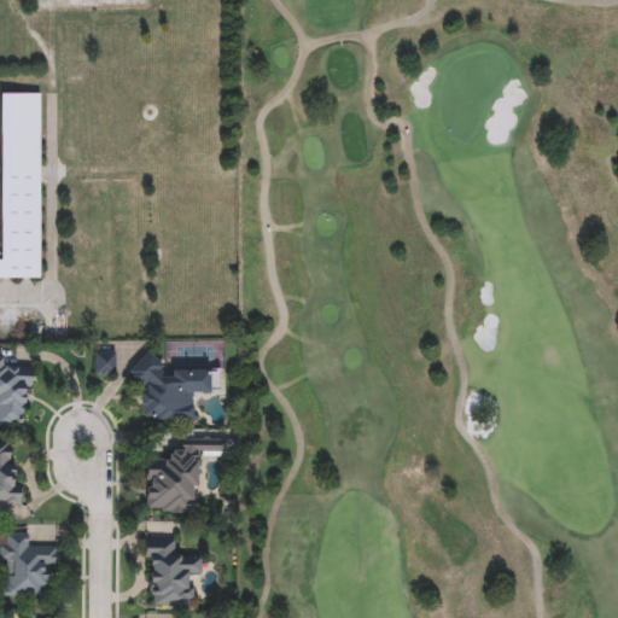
[(80,58),(66,58),(66,81),(80,81),(80,58)]
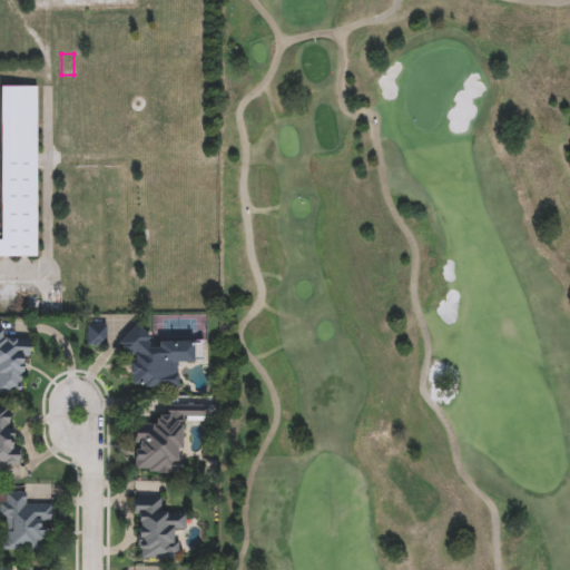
[(37,88),(0,87),(0,125),(0,257),(37,258),(37,88)]
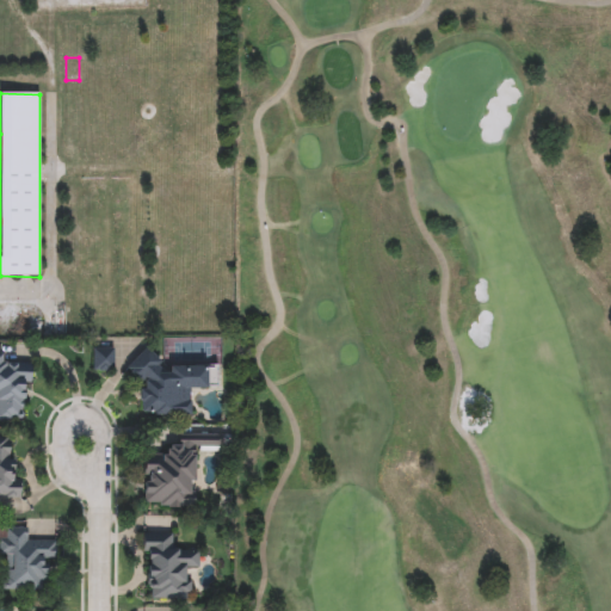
[(93,349),(113,349),(113,371),(93,371),(93,349)]
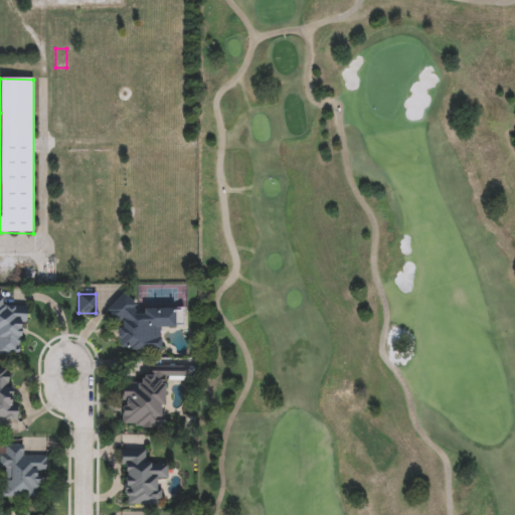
[(161,350),(116,350),(115,306),(118,306),(118,297),(135,297),(135,310),(180,309),(180,328),(160,328),(161,350)]
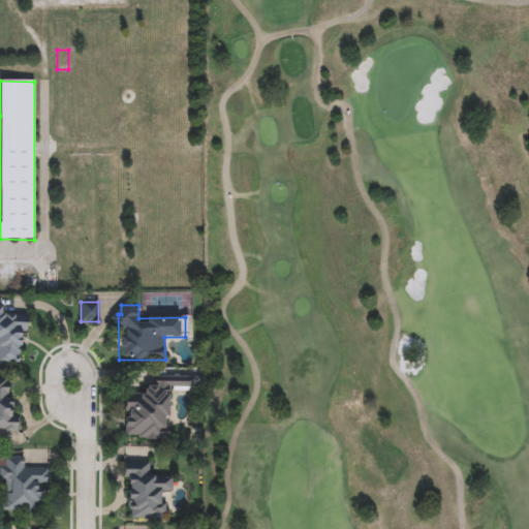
[(18,364),(0,364),(0,306),(3,306),(2,315),(27,316),(27,332),(19,332),(18,364)]
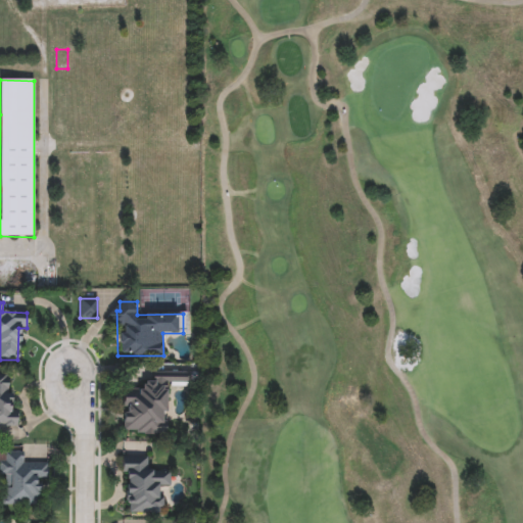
[(167,435),(122,434),(123,388),(141,388),(141,381),(152,382),(152,372),(191,372),(191,386),(168,385),(167,435)]
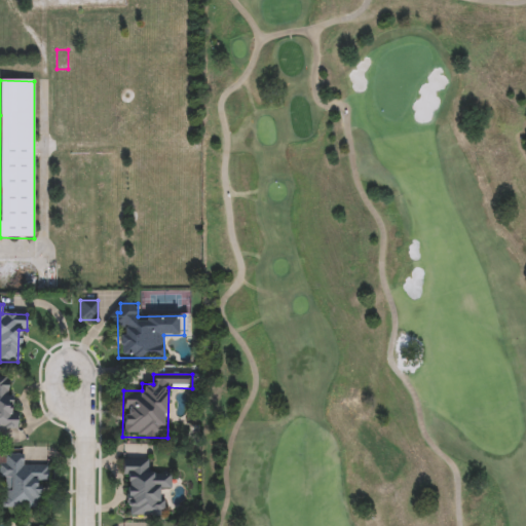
[(0,376),(9,376),(8,408),(17,408),(16,426),(0,426),(0,376)]
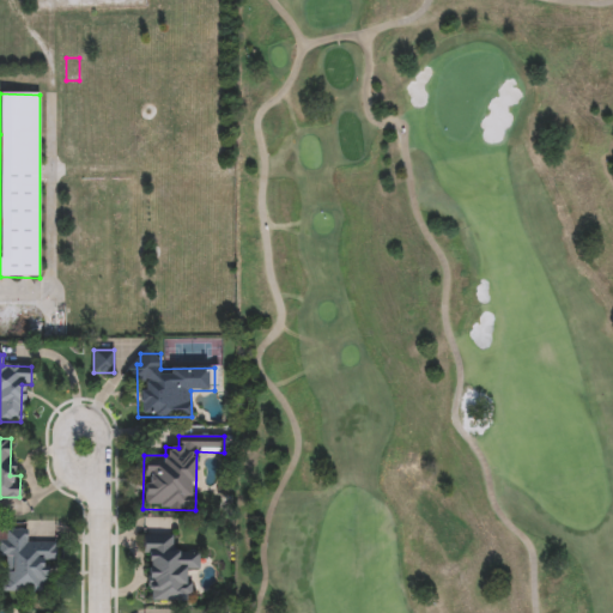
[(55,542),(55,563),(44,563),(43,593),(4,593),(5,558),(0,558),(0,529),(28,529),(28,542),(55,542)]
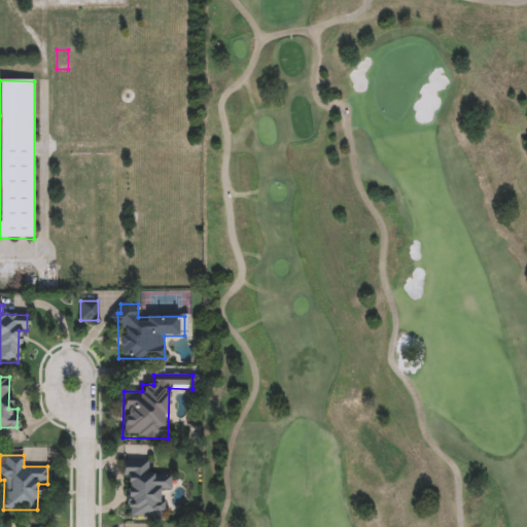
[(123,460),(148,460),(148,472),(171,471),(171,491),(163,492),(163,517),(124,518),(123,460)]
